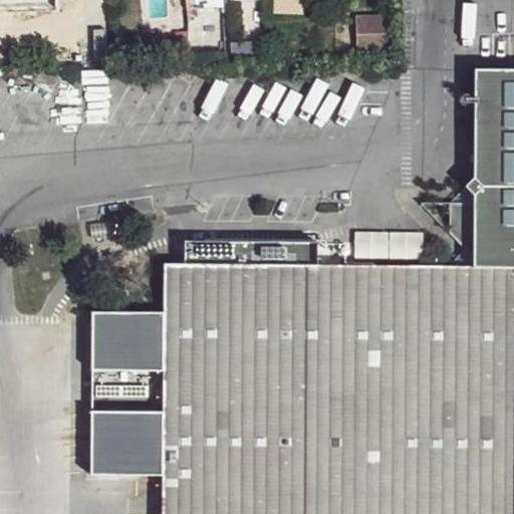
[(222,0),(187,0),(188,9),(196,8),(223,6),(222,0)]
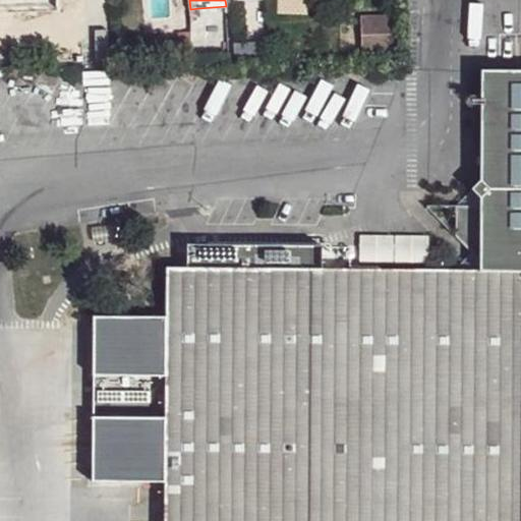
[(190,9),(191,26),(198,26),(198,8),(190,9)]
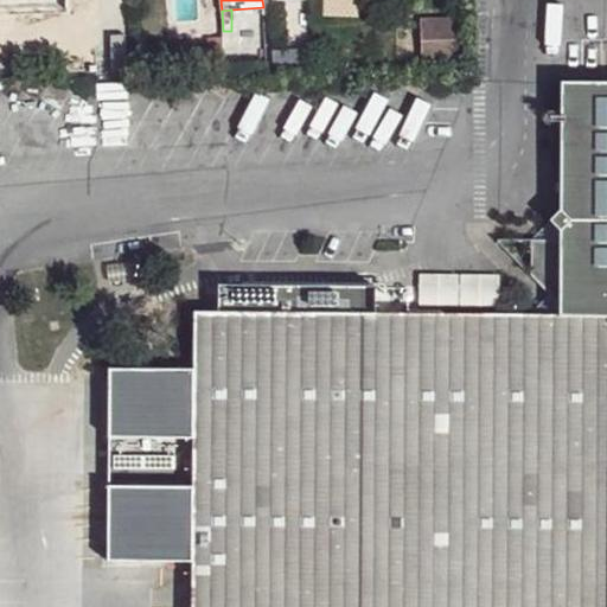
[(420,20),(421,63),(458,62),(457,19),(420,20)]
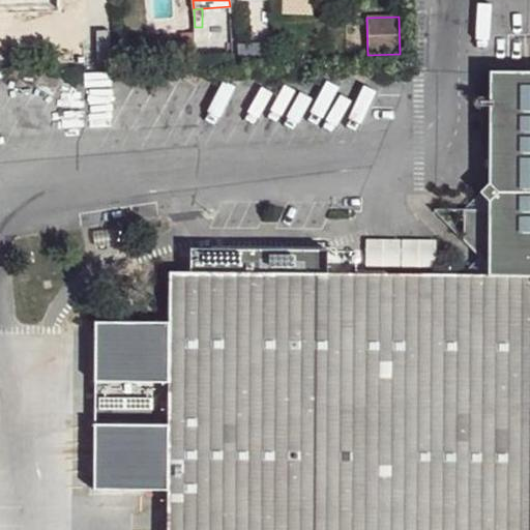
[(202,27),(195,27),(195,39),(203,38),(202,27)]
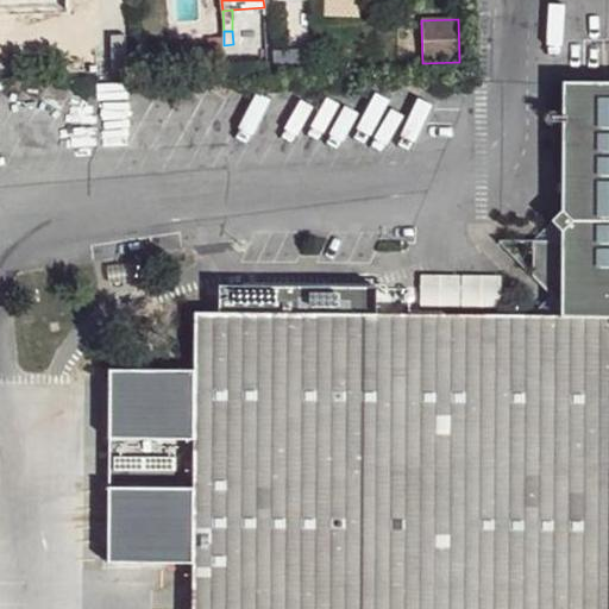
[(224,45),(225,73),(239,73),(238,44),(233,44),(224,45)]
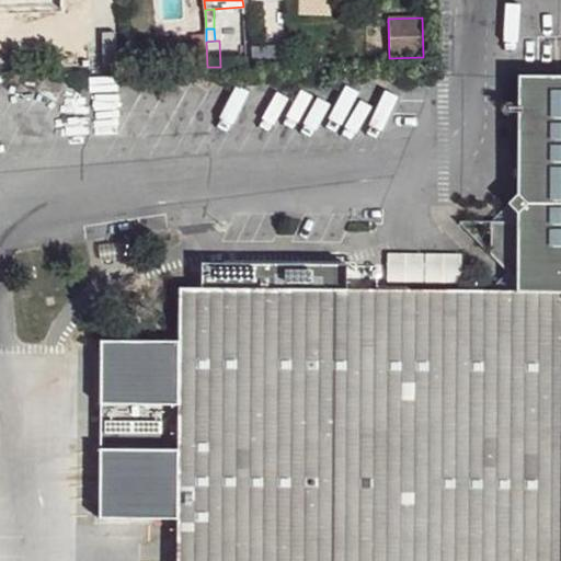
[(560,78),(517,78),(515,196),(506,205),(515,215),(515,225),(490,224),(490,255),(515,279),(514,292),(560,292),(560,78)]
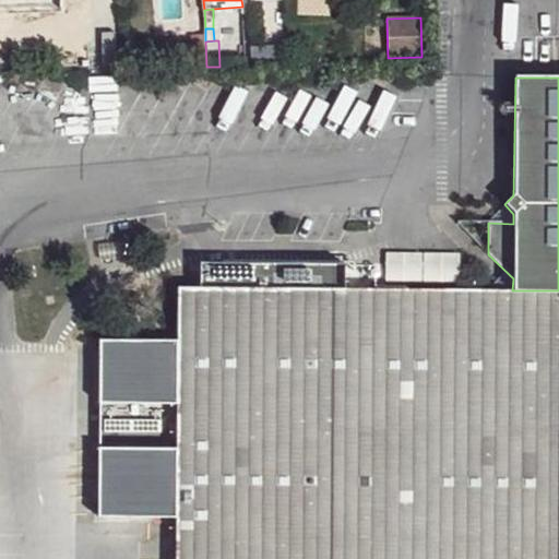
[(199,90),(187,91),(188,104),(200,104),(199,90)]
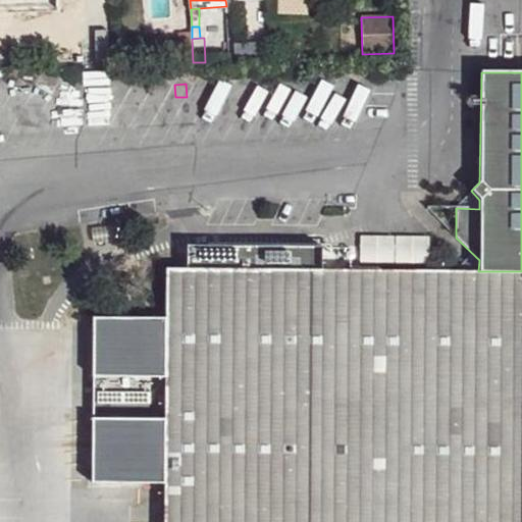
[(359,233),(359,256),(428,255),(428,232),(359,233)]
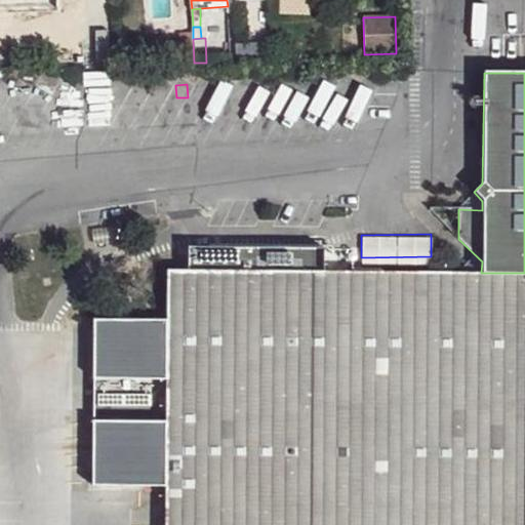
[(188,247),(188,270),(323,272),(324,248),(188,247)]
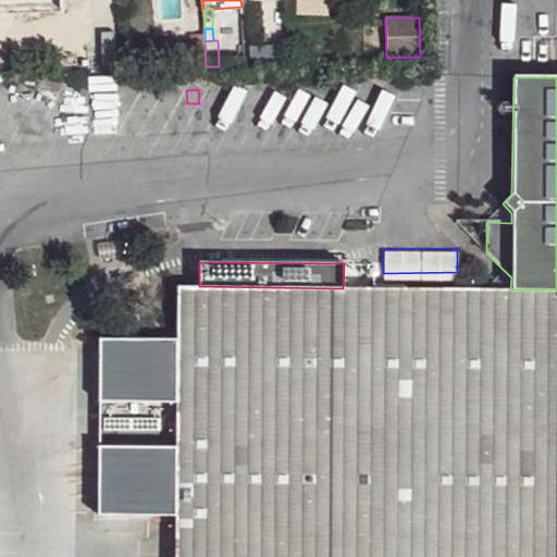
[(176,517),(175,556),(556,556),(556,289),(510,289),(343,288),(199,286),(177,287),(177,339),(176,403),(176,447),(176,517)]
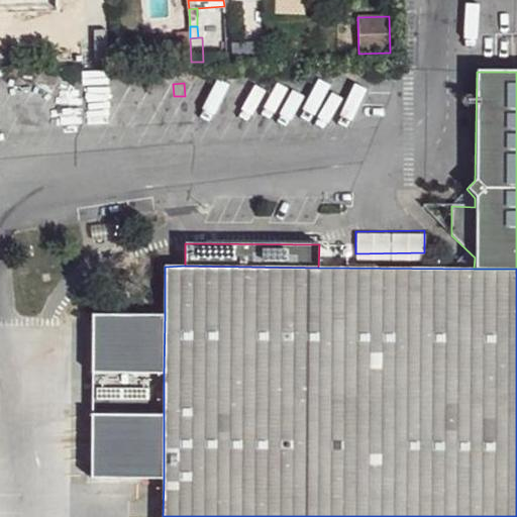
[(164,374),(165,315),(92,316),(93,374),(164,374)]
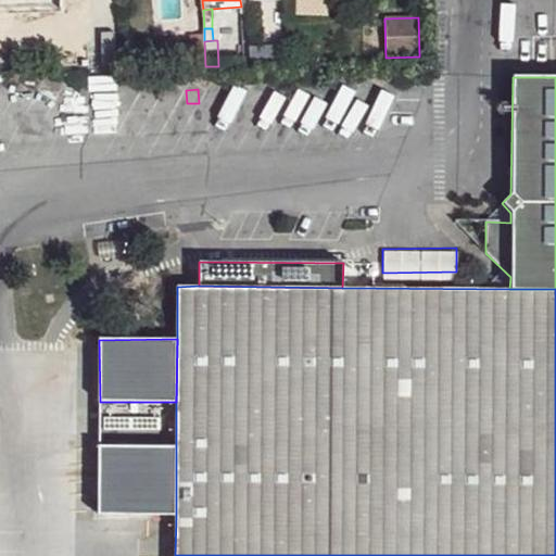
[(176,516),(176,446),(99,446),(98,515),(176,516)]
